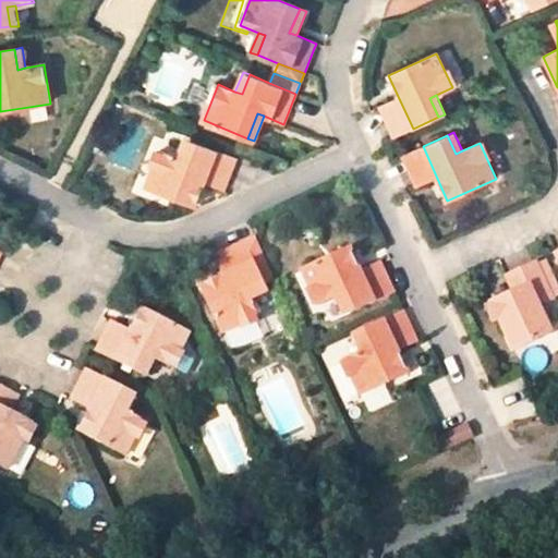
[(189,141),(183,138),(176,158),(182,160),(189,141)]
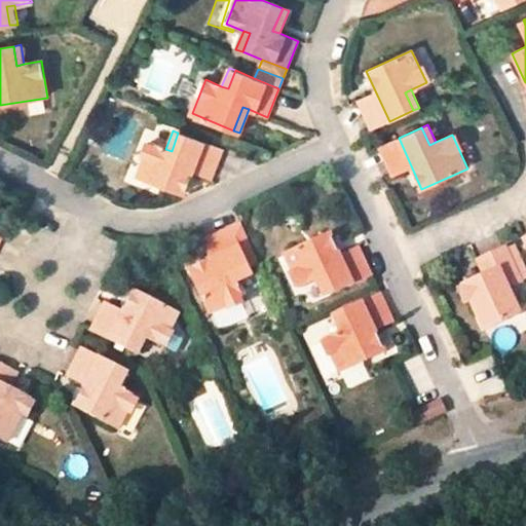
[(137,175),(184,193),(193,171),(213,179),(214,175),(223,150),(178,133),(172,151),(165,149),(150,142),(137,175)]
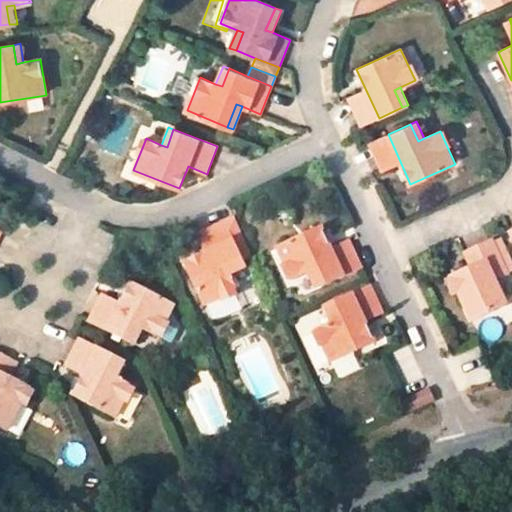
[(205,307),(237,293),(228,276),(226,271),(242,264),(223,223),(203,233),(198,235),(206,252),(184,262),(205,307)]
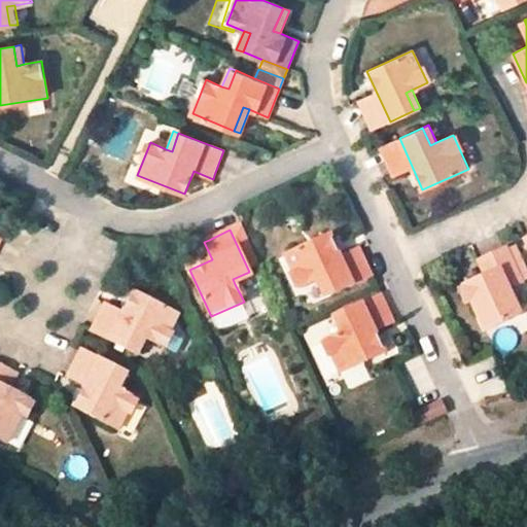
[(342,257),(331,235),(284,257),(300,289),(316,282),(321,279),(329,296),(373,277),(361,249),(342,257)]
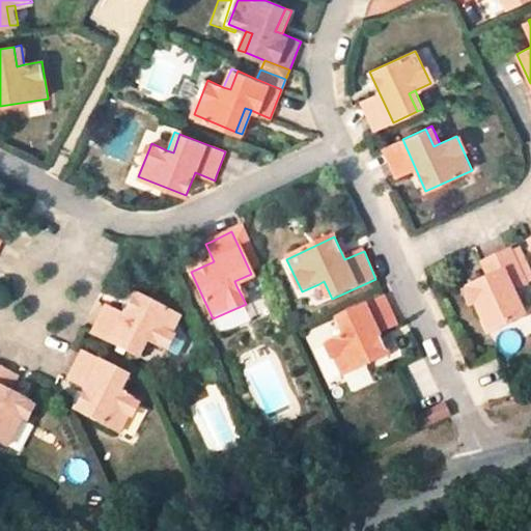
[(488,334),(527,316),(514,290),(527,284),(511,249),(487,260),(482,263),(490,278),(467,288),(488,334)]
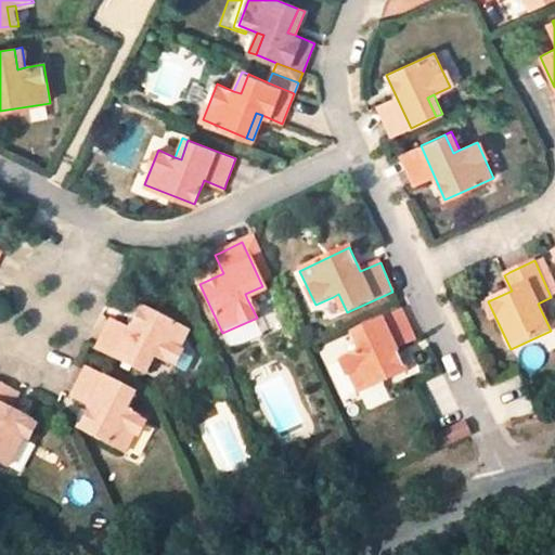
[(247,299),(266,292),(262,286),(245,294),(247,299)]
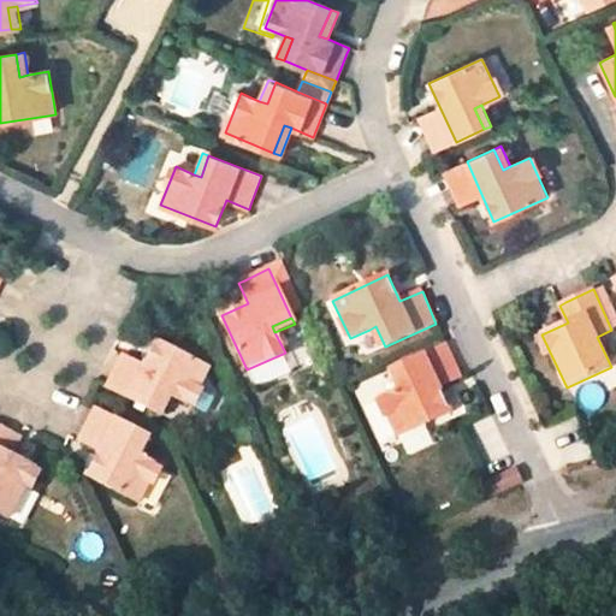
[(369,330),(378,349),(385,347),(375,326),(369,330)]
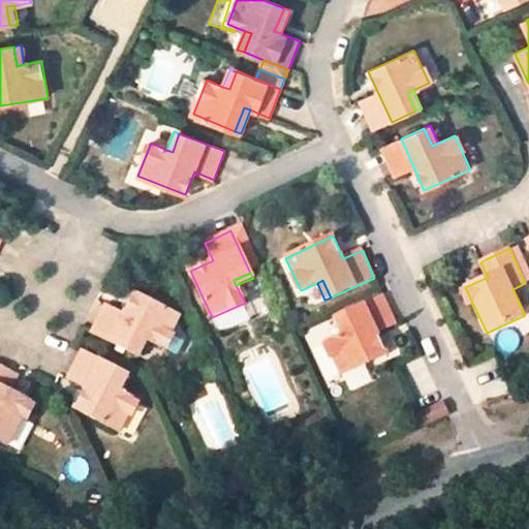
[(170,335),(180,317),(135,293),(124,315),(105,305),(102,312),(92,332),(134,354),(143,337),(149,340),(163,348),(170,335)]
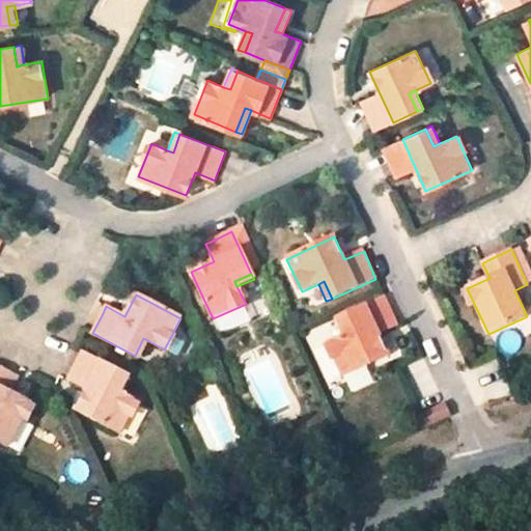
[(397,326),(385,298),(341,318),(350,335),(343,337),(328,344),(343,376),(389,356),(378,334),(397,326)]
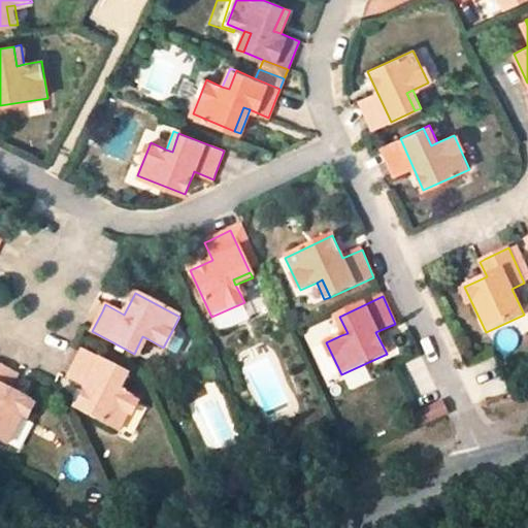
[(339,317),(333,319),(341,335),(348,333),(339,317)]
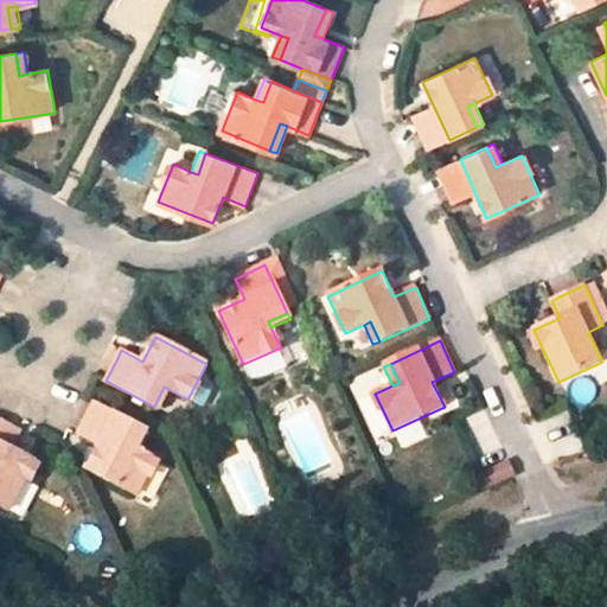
[(363,395),(388,384),(379,366),(355,378),(363,395)]
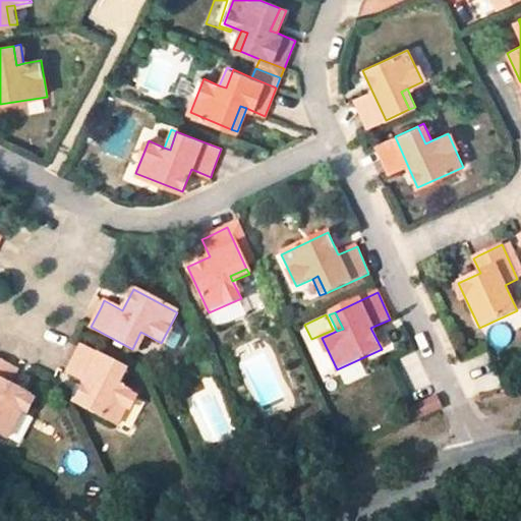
[(161,343),(182,354),(189,340),(168,330),(161,343)]
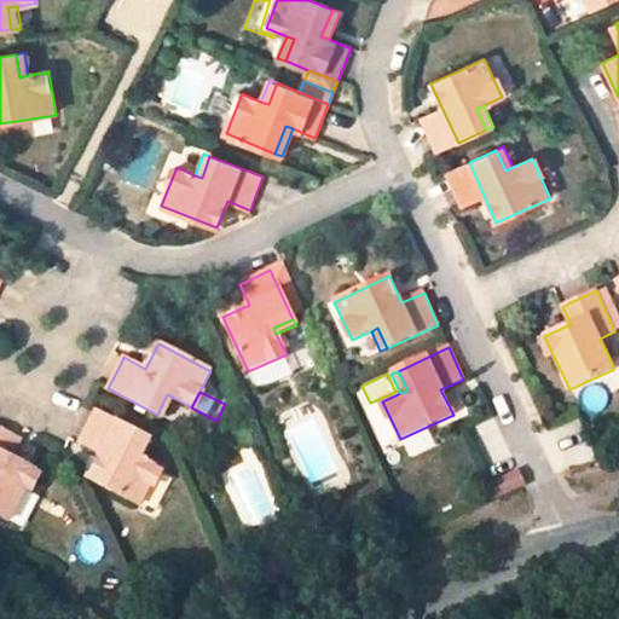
[(157,415),(163,418),(174,398),(167,394),(157,415)]
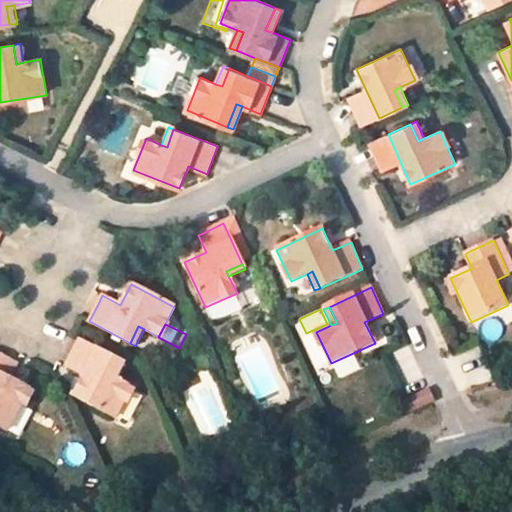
[(115,419),(132,388),(113,377),(121,362),(79,340),(69,360),(66,366),(84,376),(73,396),(115,419)]
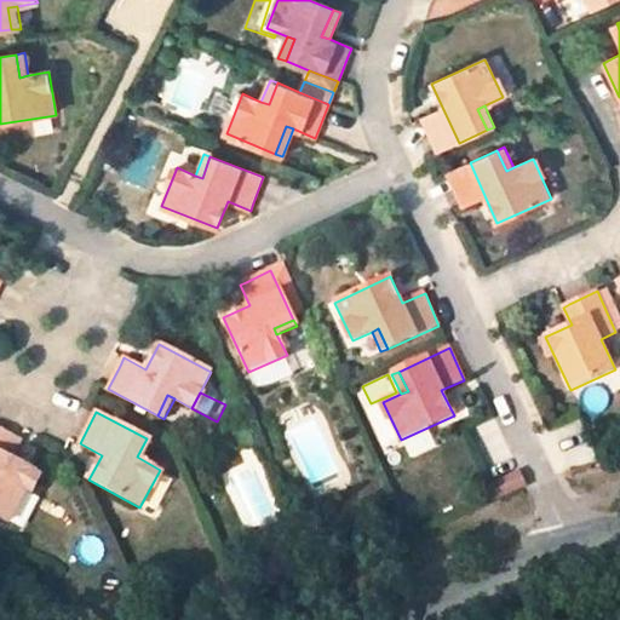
[(0,517),(9,522),(35,471),(11,459),(21,441),(16,438),(0,430),(0,517)]
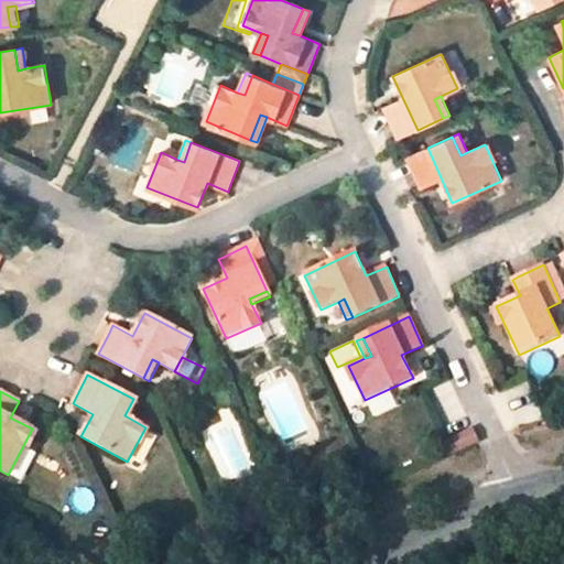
[(130,419),(139,401),(133,399),(125,415),(130,419)]
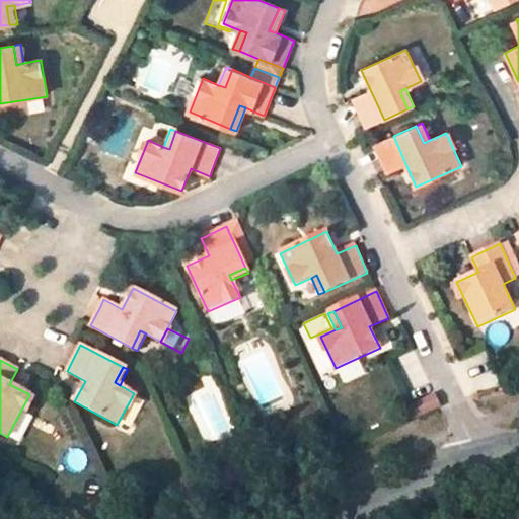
[(436,394),(413,404),(418,418),(442,406),(436,394)]
